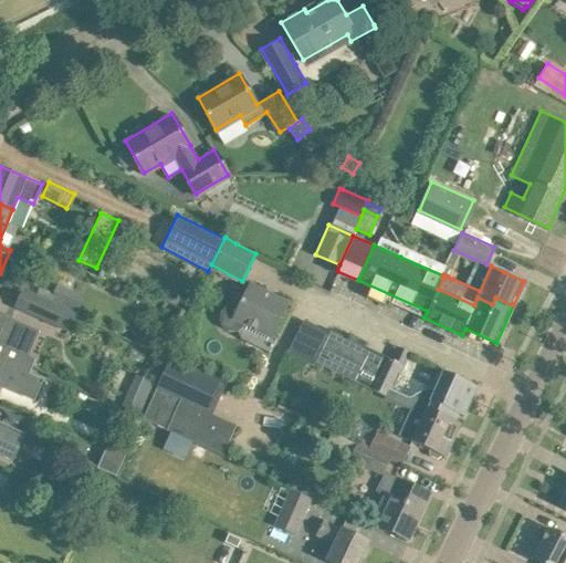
[(452,269),(448,277),(453,279),(458,271),(452,269)]
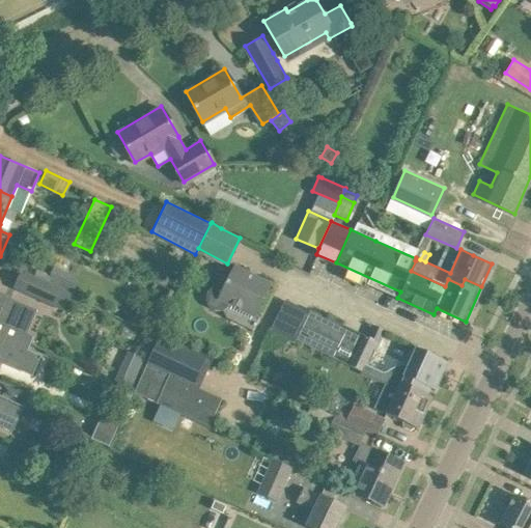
[(53,267),(47,281),(52,283),(72,293),(78,278),(53,267)]
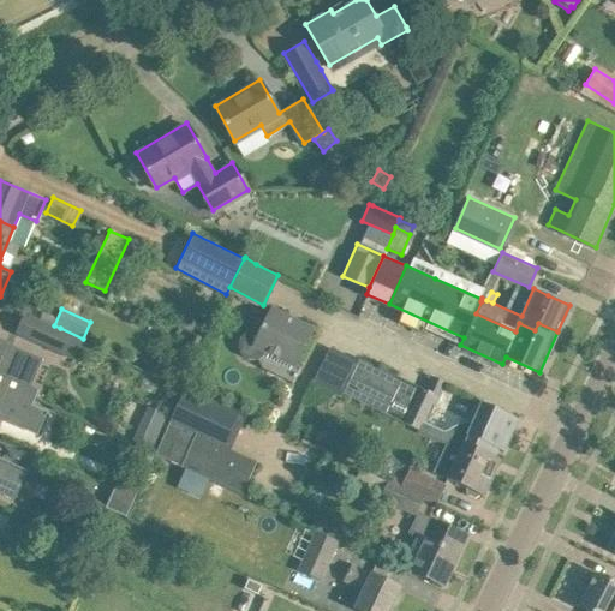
[(263,353),(267,349),(294,363),(311,328),(272,309),(261,331),(256,329),(252,328),(246,330),(243,333),(240,335),(238,340),(238,345),(240,351),(243,354),(246,357),(250,357),(254,357),(258,355),(263,353)]
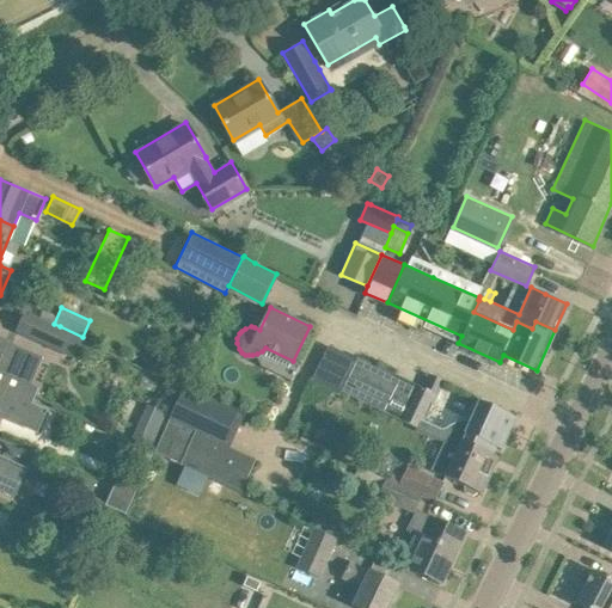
[(23,311),(14,329),(51,344),(60,326),(54,324),(23,311)]
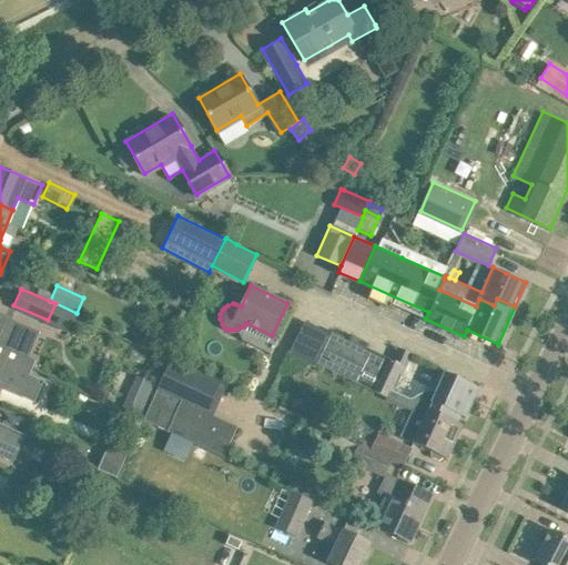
[(170,328),(175,331),(179,323),(181,323),(186,311),(178,306),(172,319),(174,320),(172,324),(171,324),(170,328)]
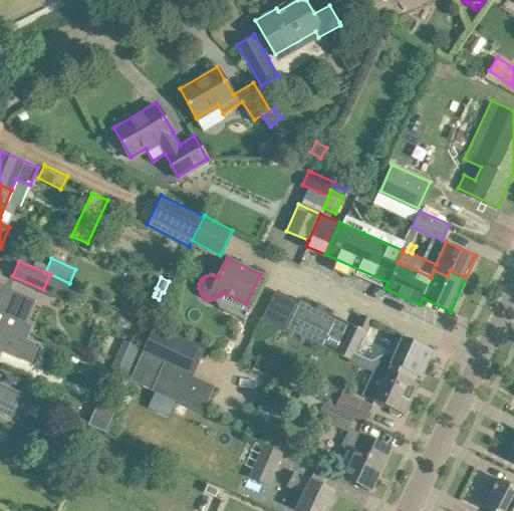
[(0,310),(14,316),(25,293),(6,285),(0,282),(0,310)]
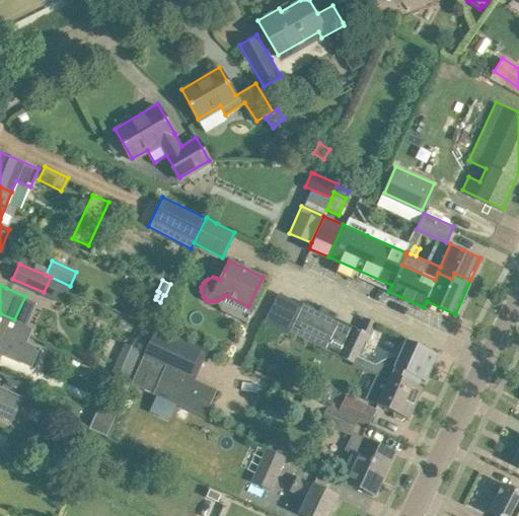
[(289,330),(301,304),(279,292),(265,322),(290,335),(292,332),(289,330)]
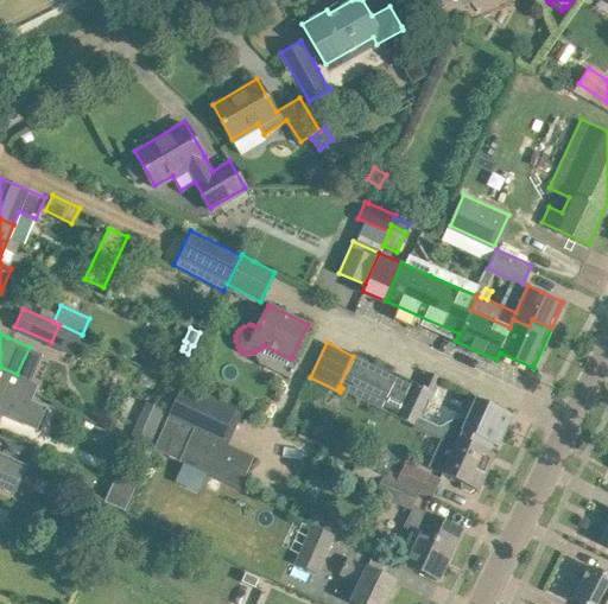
[(419,417),(432,389),(355,351),(353,356),(339,387),(342,388),(360,396),(415,424),(418,417),(419,417)]
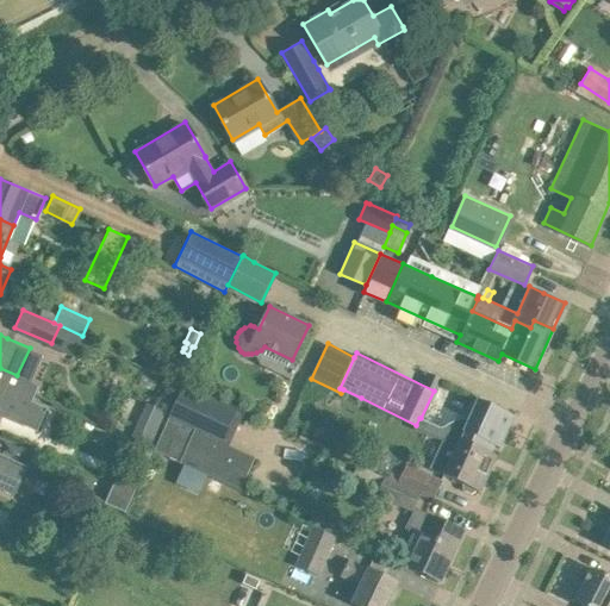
[(17,375),(0,368),(0,411),(8,416),(17,419),(17,418),(31,424),(39,405),(31,401),(38,385),(31,381),(17,375)]
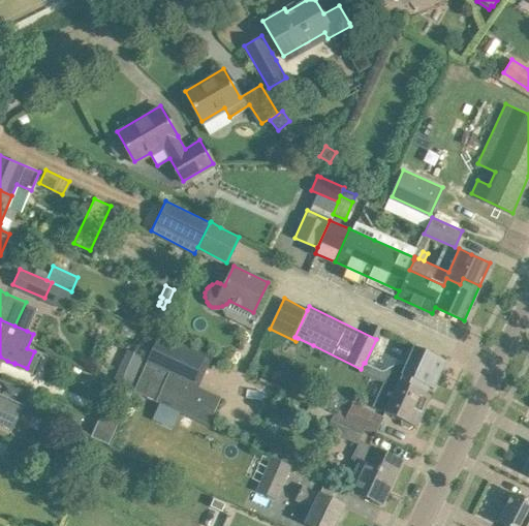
[(210,356),(191,347),(159,333),(147,359),(134,388),(133,390),(208,424),(220,396),(190,382),(197,368),(203,371),(210,356)]
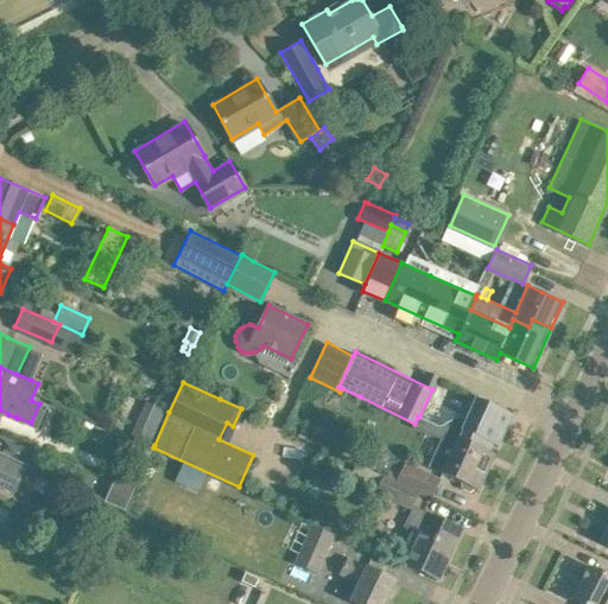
[(498,445),(512,412),(477,396),(468,418),(463,417),(458,417),(455,418),(445,421),(442,424),(438,425),(419,417),(418,417),(415,424),(413,426),(441,439),(442,438),(456,444),(456,443),(467,449),(469,443),(493,453),(494,452),(488,450),(492,442),(498,445)]
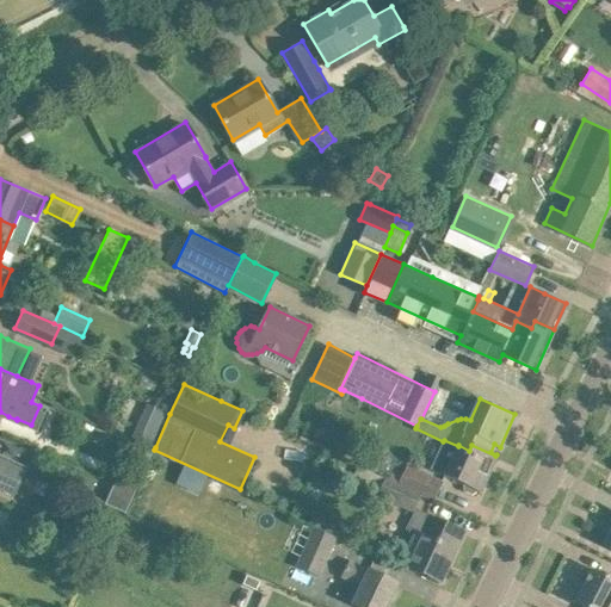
[(153,406),(137,439),(155,447),(170,414),(153,406)]
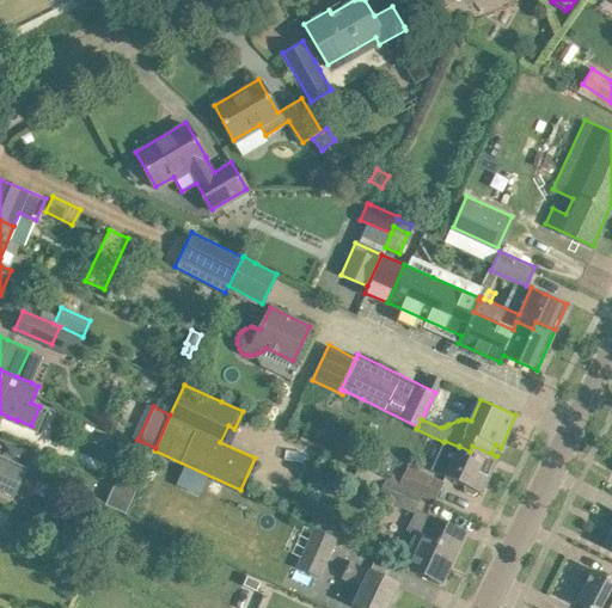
[(320,424),(311,430),(316,436),(325,431),(320,424)]
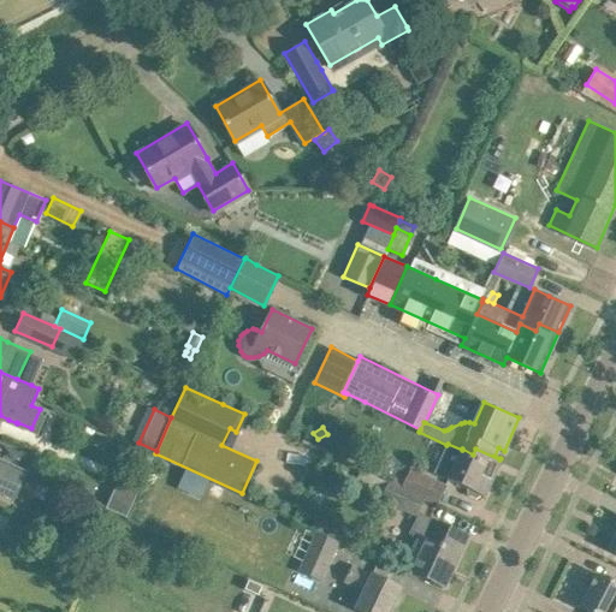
[(446,445),(434,470),(449,477),(448,479),(462,485),(467,487),(467,492),(477,495),(480,493),(484,494),(499,459),(475,449),(473,455),(462,449),(462,450),(448,444),(446,445)]
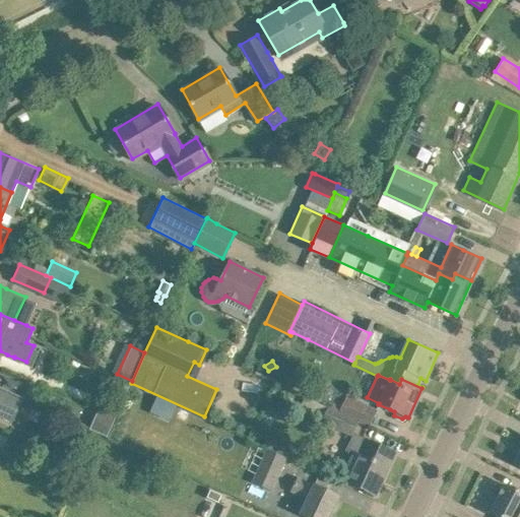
[(0,390),(0,413),(11,419),(20,400),(0,390)]
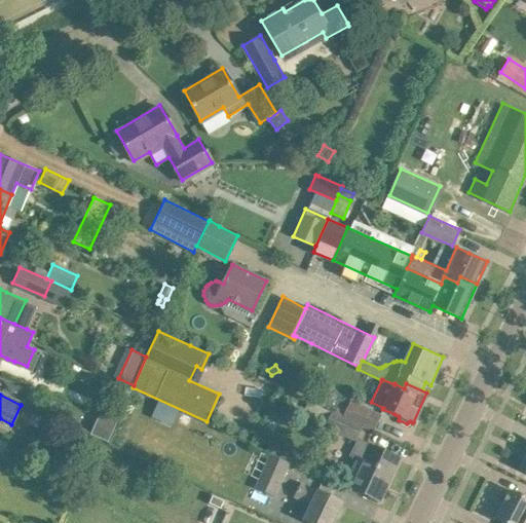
[(362,423),(373,430),(381,413),(350,399),(346,406),(338,403),(335,411),(362,423)]
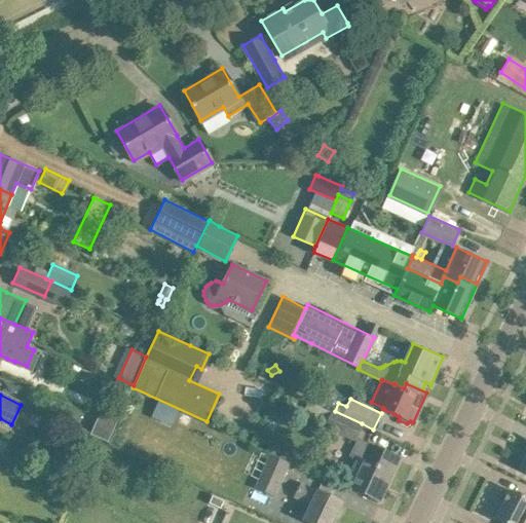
[(104,402),(90,432),(108,440),(121,410),(104,402)]
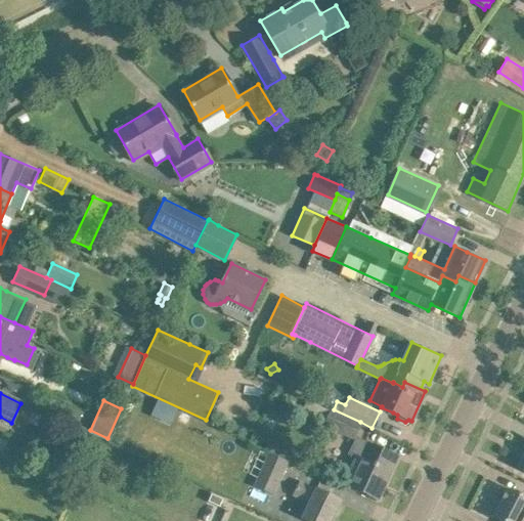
[(354,435),(360,422),(334,409),(328,421),(354,435)]
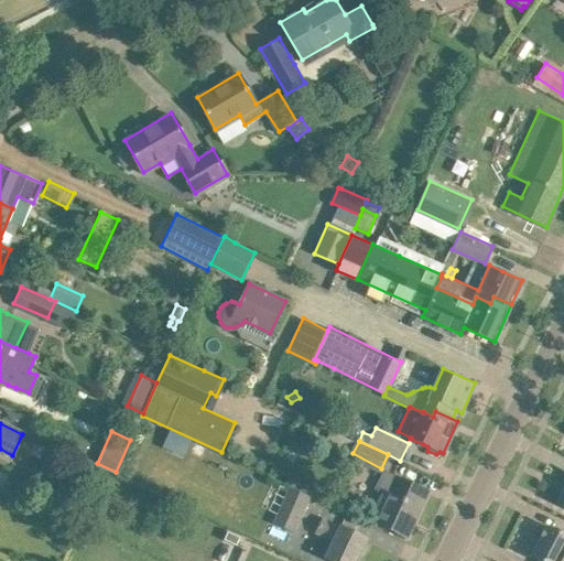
[(429,491),(409,482),(384,471),(377,487),(388,492),(373,521),(388,528),(408,537),(429,491)]
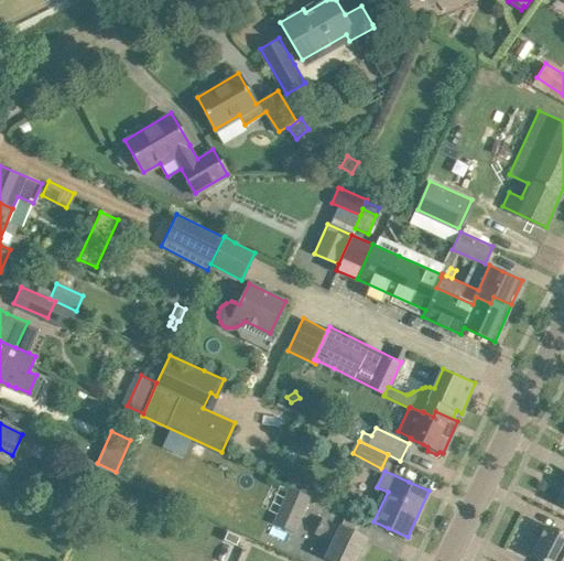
[(289,488),(273,521),(294,531),(308,497),(289,488)]
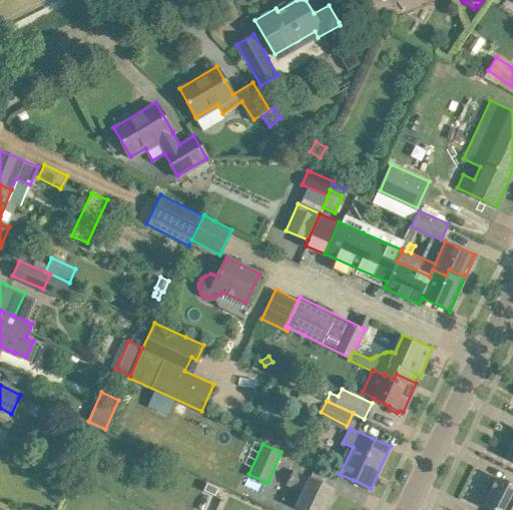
[(323,509),(334,489),(316,480),(310,478),(294,470),(288,483),(304,490),(296,506),(302,509),(304,509),(323,509)]
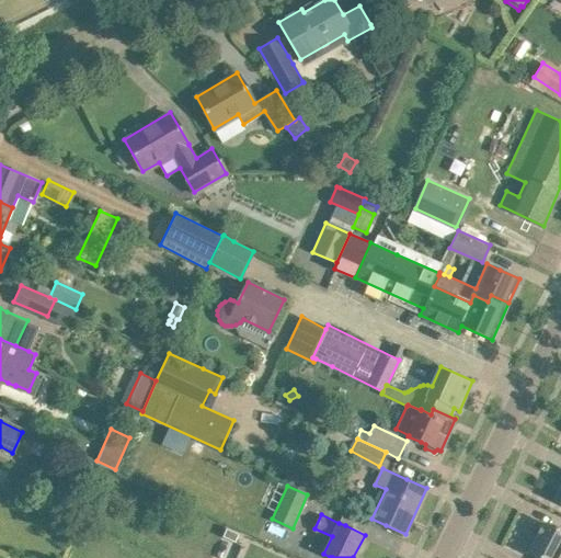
[(560,557),(560,528),(544,521),(527,553),(538,557),(560,557)]
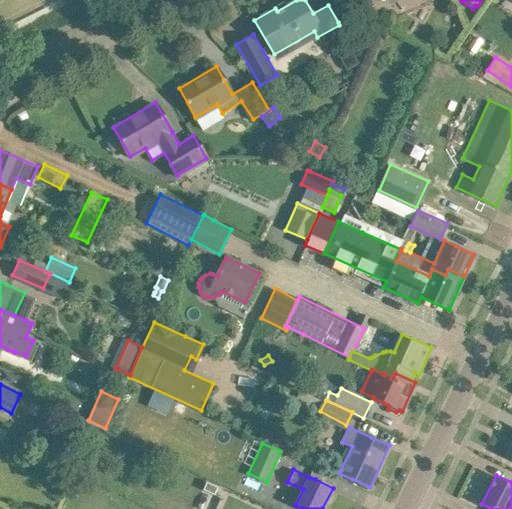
[(218,486),(207,481),(203,488),(214,493),(218,486)]
